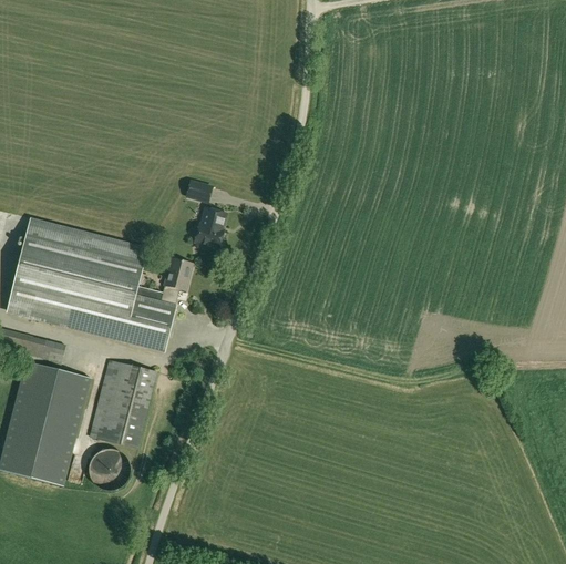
[(207,201),(212,185),(189,180),(186,194),(207,201)]
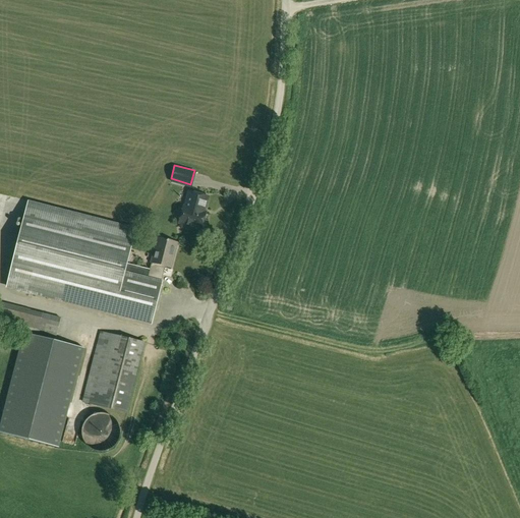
[(207,194),(188,189),(184,205),(182,205),(178,220),(193,224),(193,225),(198,226),(201,224),(203,220),(201,220),(205,210),(201,210),(203,206),(204,206),(207,194)]
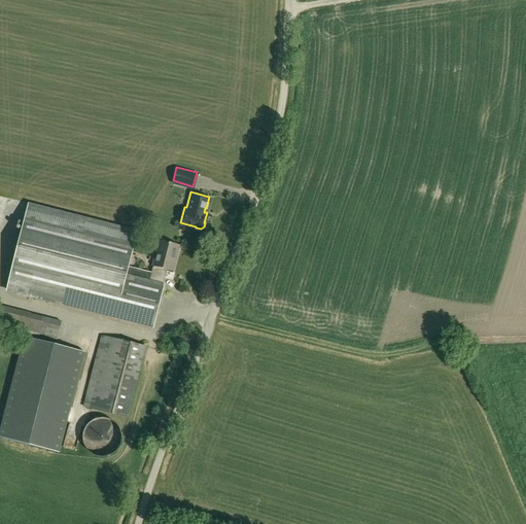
[(150,270),(129,264),(137,229),(28,201),(6,286),(28,292),(148,323),(152,324),(167,268),(173,269),(179,244),(159,239),(150,270)]
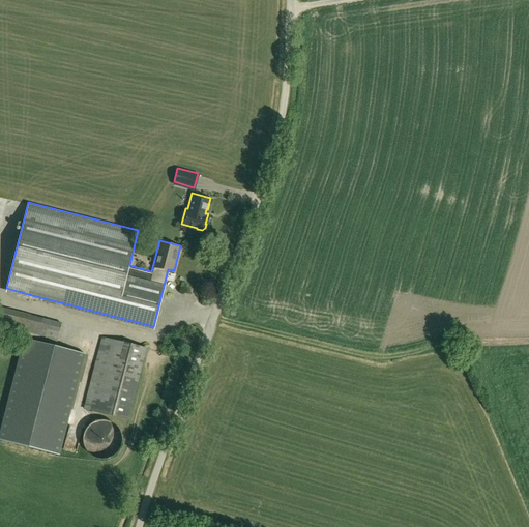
[(0,325),(25,332),(57,340),(61,321),(0,305),(0,325)]
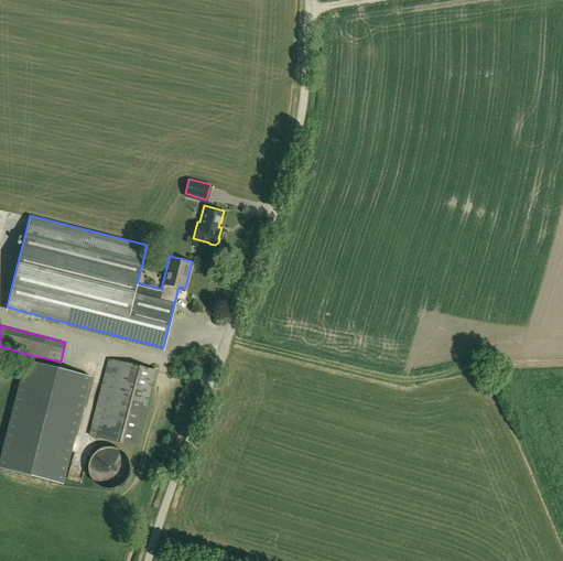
[(109,357),(89,432),(136,444),(155,369),(109,357)]
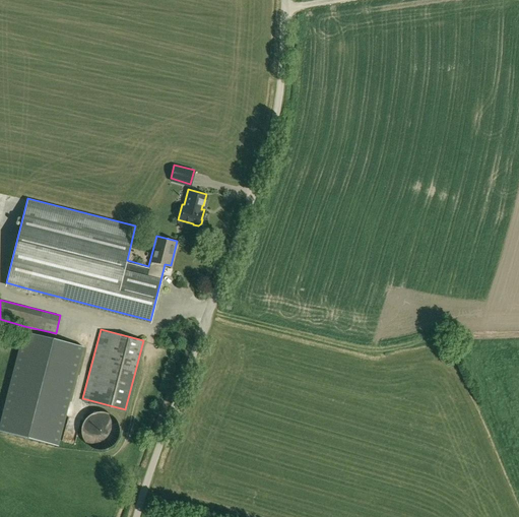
[(0,429),(58,444),(83,345),(23,330),(0,421),(0,429)]
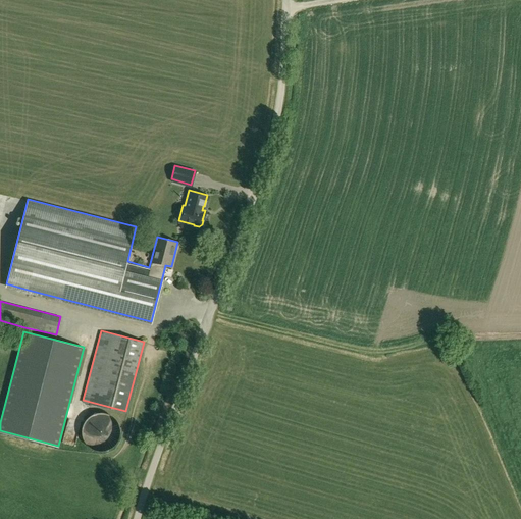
[(100,451),(102,451),(105,451),(107,450),(109,449),(112,448),(113,447),(114,447),(116,445),(116,444),(118,443),(118,440),(119,438),(120,436),(120,435),(121,434),(121,433),(121,431),(121,430),(121,429),(120,427),(120,425),(119,423),(118,422),(118,420),(117,419),(116,419),(115,417),(114,416),(113,415),(111,414),(110,413),(109,413),(107,412),(105,412),(104,412),(102,411),(101,411),(99,412),(97,412),(95,412),(94,413),(93,413),(91,415),(90,415),(89,416),(88,417),(87,418),(85,420),(84,421),(84,422),(83,423),(83,425),(83,426),(82,427),(82,429),(82,430),(82,432),(82,433),(82,435),(83,436),(83,437),(83,438),(84,439),(84,440),(85,442),(86,444),(87,445),(88,446),(90,447),(92,449),(93,449),(95,450),(97,451),(99,451),(100,451)]
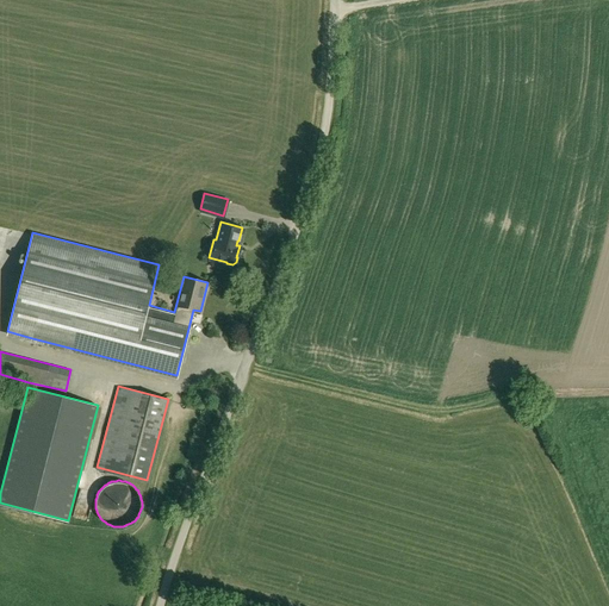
All buildings are outlined.
